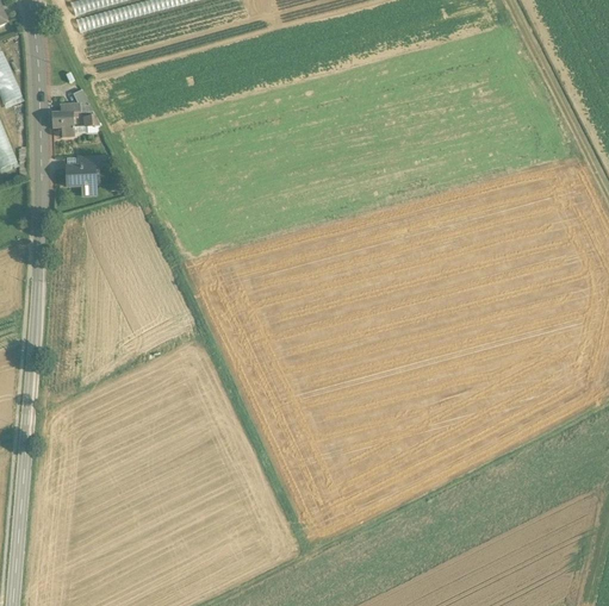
[(2,51),(0,49),(0,99),(1,101),(2,104),(18,98),(22,93),(2,51)]
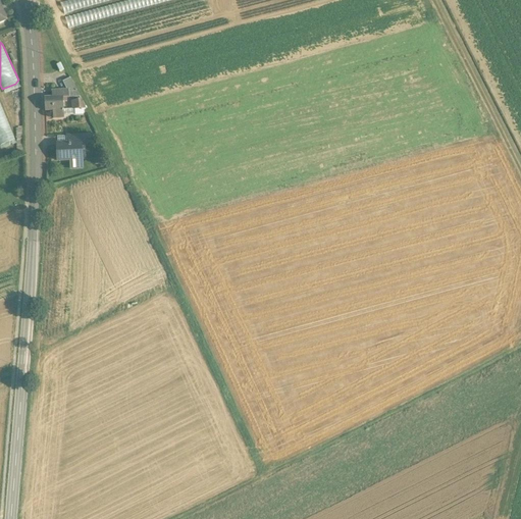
[(69,75),(61,80),(65,88),(67,88),(70,88),(74,88),(69,75)]
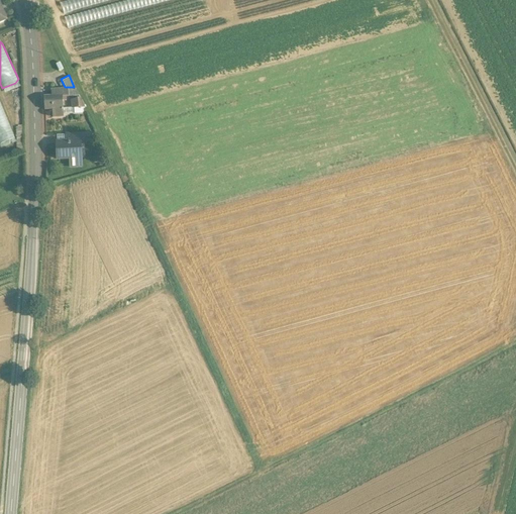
[(65,87),(53,88),(53,95),(42,95),(43,108),(50,107),(50,115),(63,115),(62,98),(65,98),(65,94),(68,94),(67,87),(65,87)]
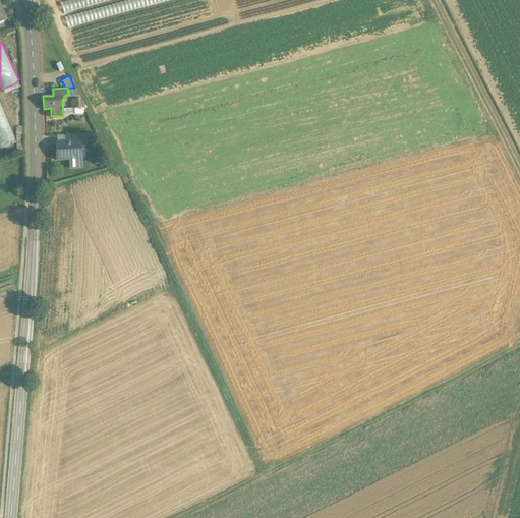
[(74,98),(71,99),(72,107),(83,107),(79,98),(74,98)]
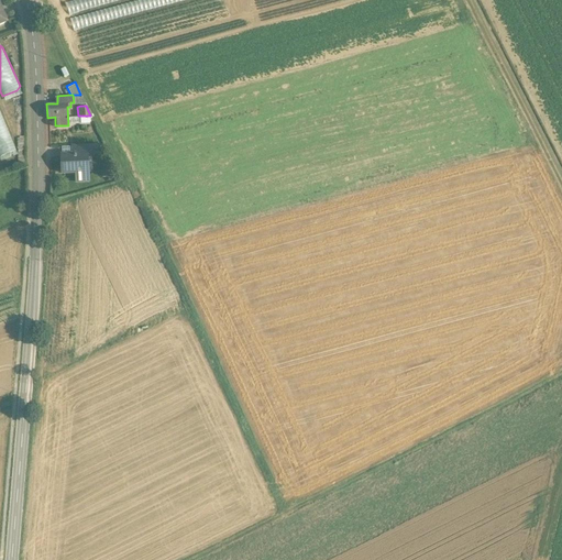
[(0,155),(13,150),(14,147),(0,110),(0,155)]
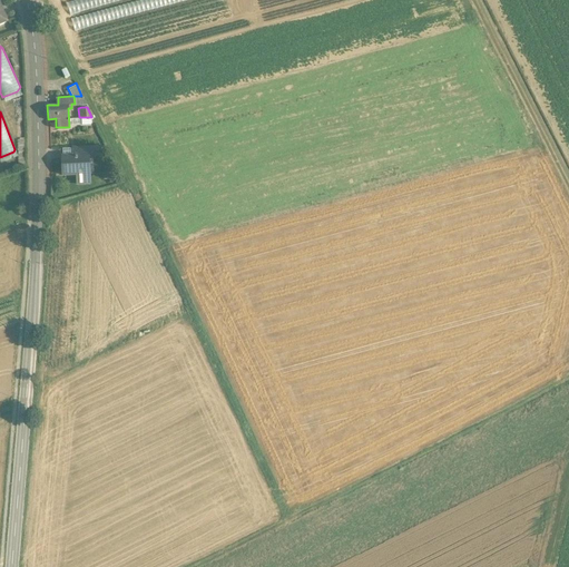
[(99,145),(72,146),(74,155),(88,155),(100,155),(99,145)]
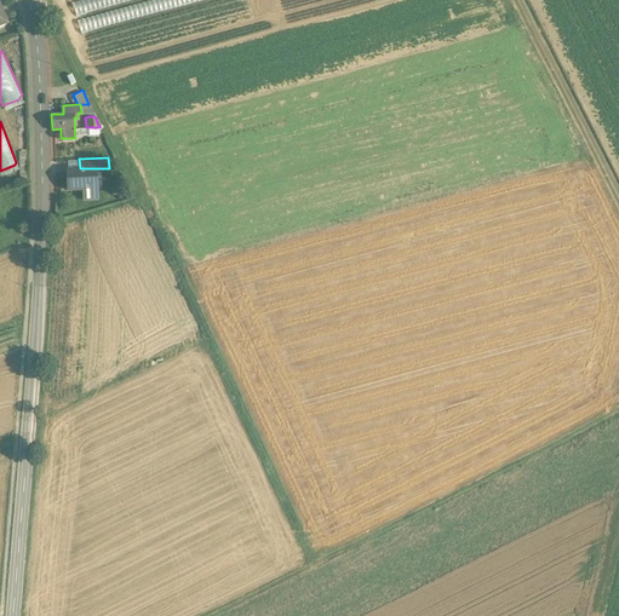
[(80,168),(67,170),(68,189),(81,188),(82,197),(93,196),(92,178),(96,178),(96,168),(80,168)]
